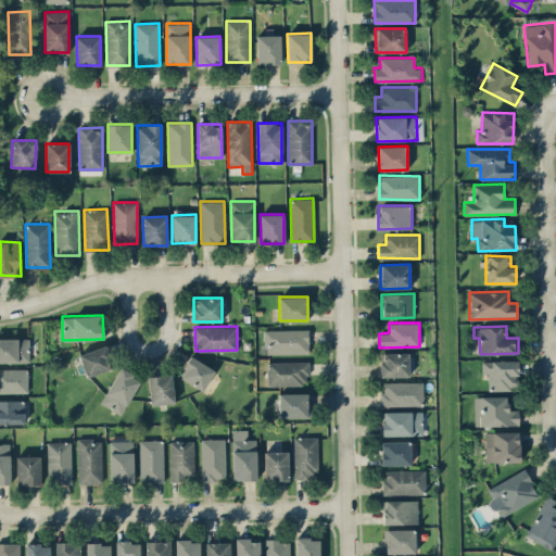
[(265,329),(265,353),(310,353),(308,329),(265,329)]
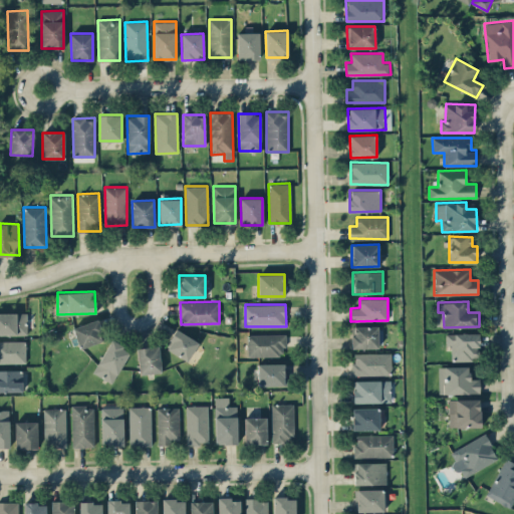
[(0,334),(27,334),(26,312),(0,312),(0,334)]
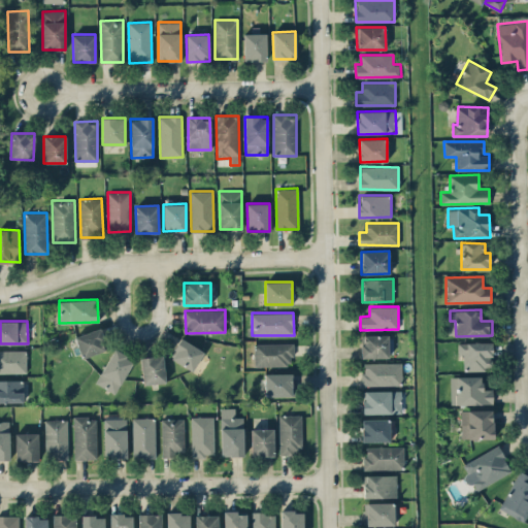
[(83,358),(107,349),(99,328),(74,336),(83,358)]
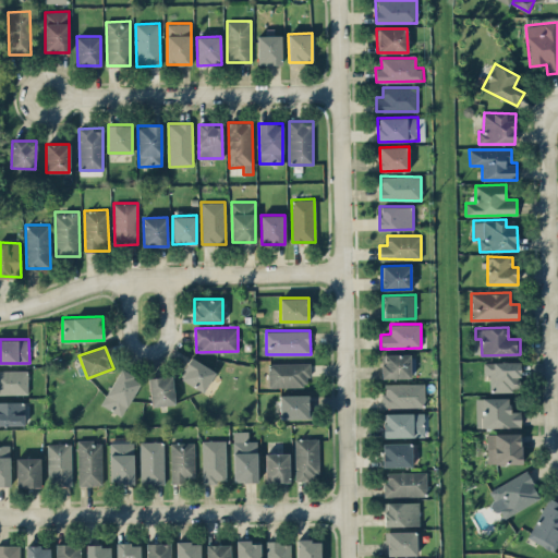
[(413,378),(414,354),(383,354),(383,377),(413,378)]
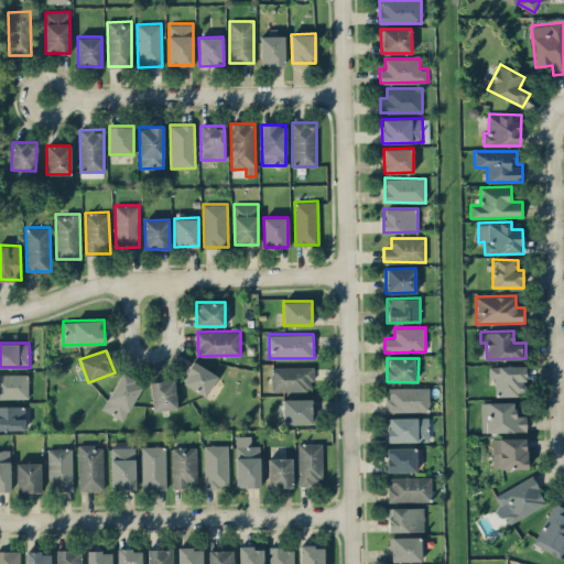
[(217,373),(191,361),(181,383),(207,396),(217,373)]
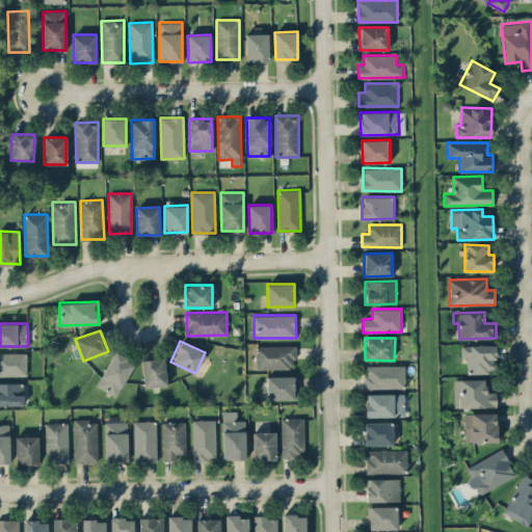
[(467,372),(496,372),(496,344),(461,345),(461,356),(467,356),(467,372)]
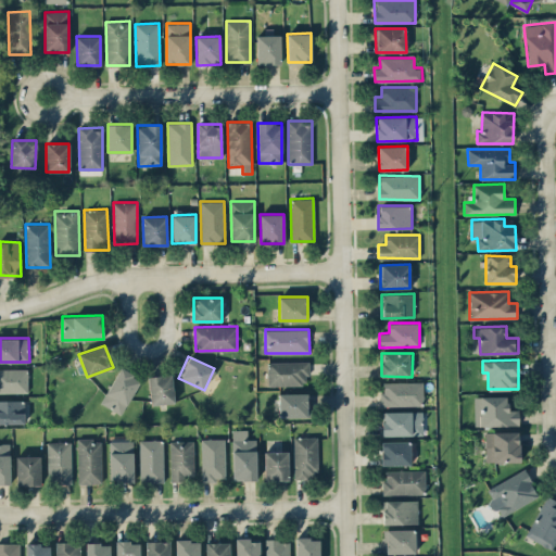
[(307,361),(268,362),(268,384),(307,384),(307,361)]
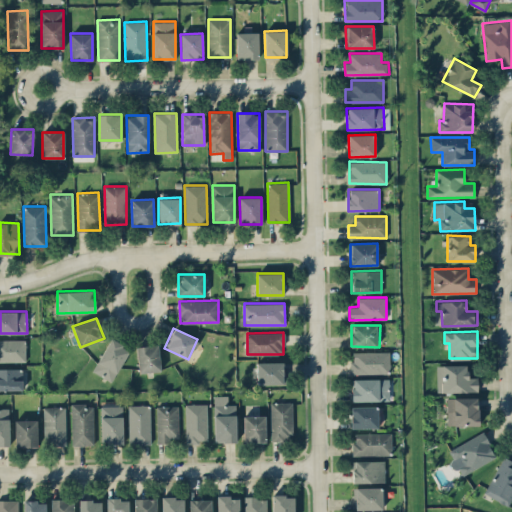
[(0,339),(0,361),(25,361),(25,340),(0,339)]
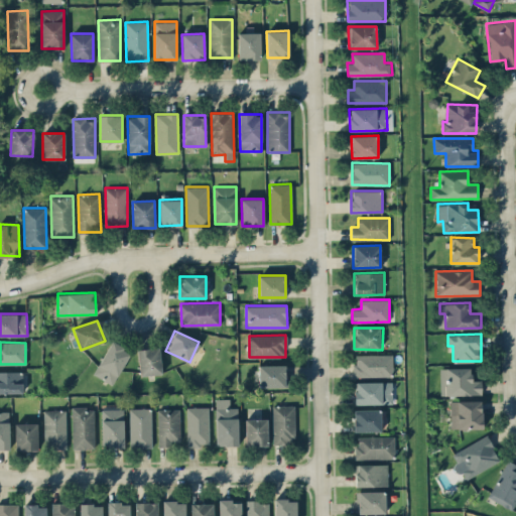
[(129,350),(109,342),(95,375),(115,384),(129,350)]
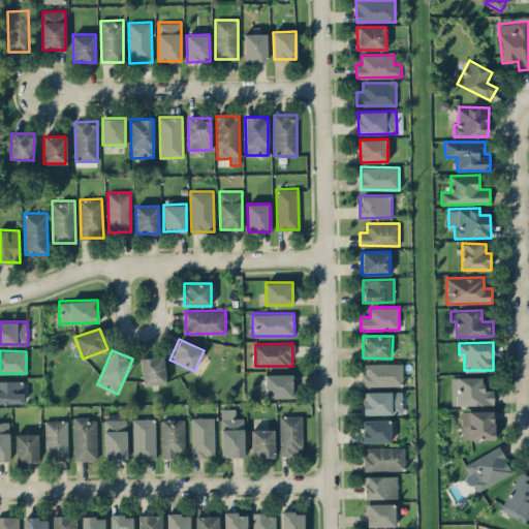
[(144,384),(165,382),(163,355),(141,358),(144,384)]
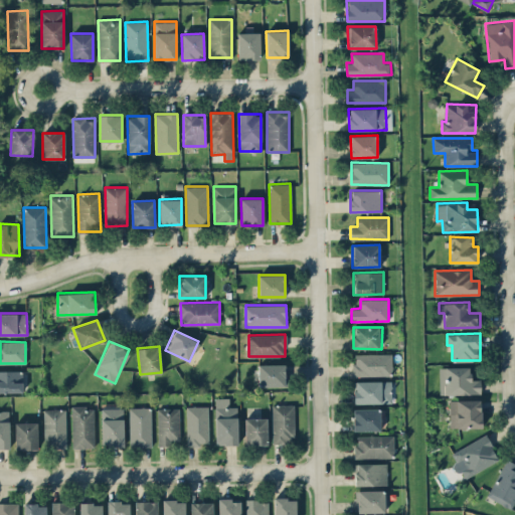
[(391,353),(353,354),(353,375),(391,375),(391,353)]
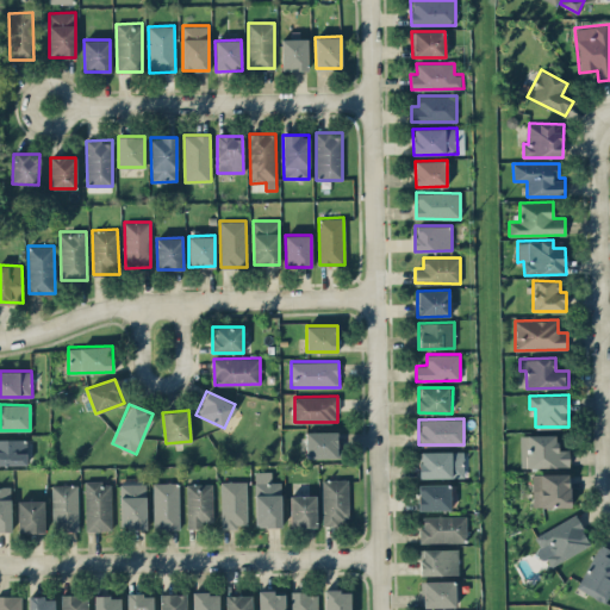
[(338,430),(305,431),(306,459),(340,458),(338,430)]
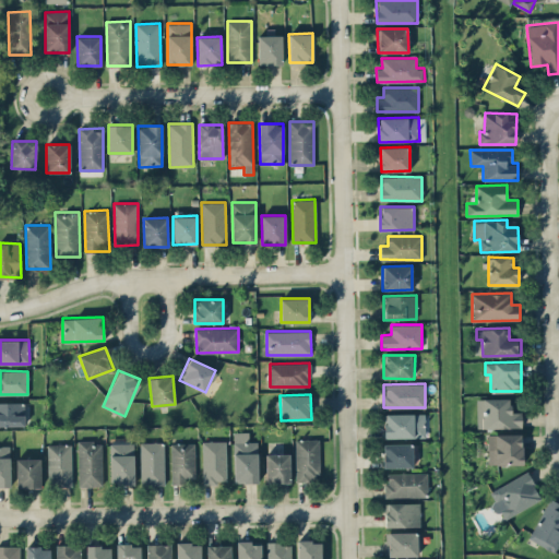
[(476,399),(477,428),(522,427),(522,412),(510,412),(510,397),(476,399)]
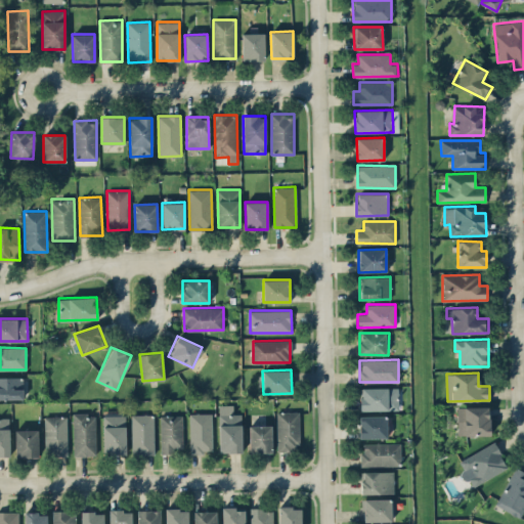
[(0,398),(23,399),(22,377),(0,377),(0,398)]
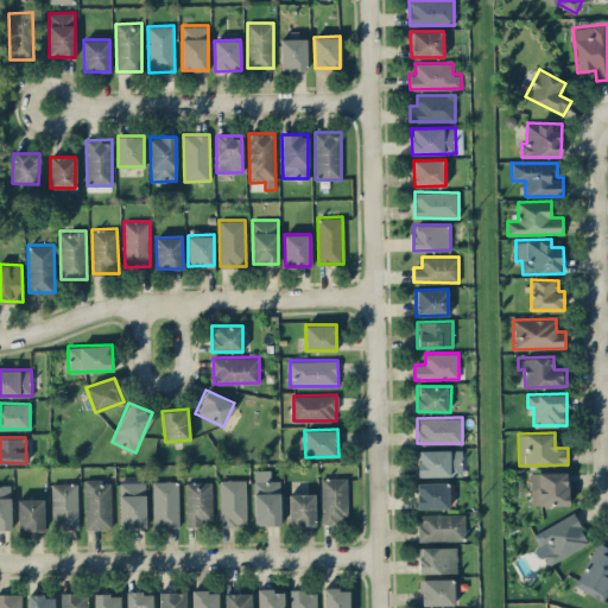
[(462,449),(417,450),(418,476),(462,475),(462,449)]
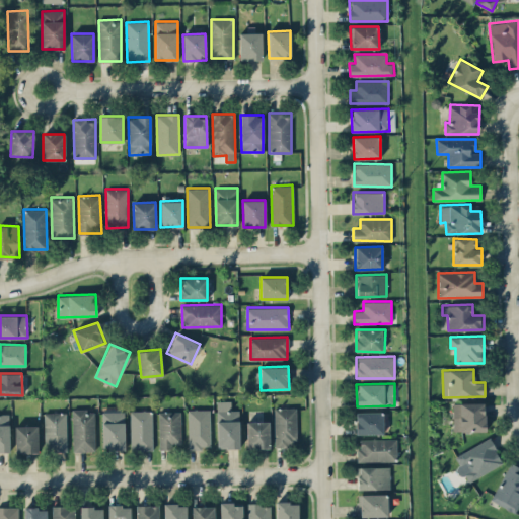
[(486,403),(453,402),(453,431),(486,431),(486,403)]
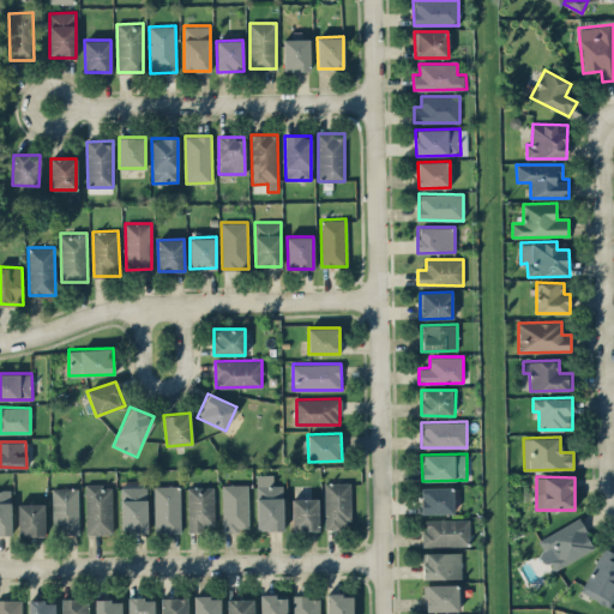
[(350,482),(324,482),(325,528),(351,528),(350,482)]
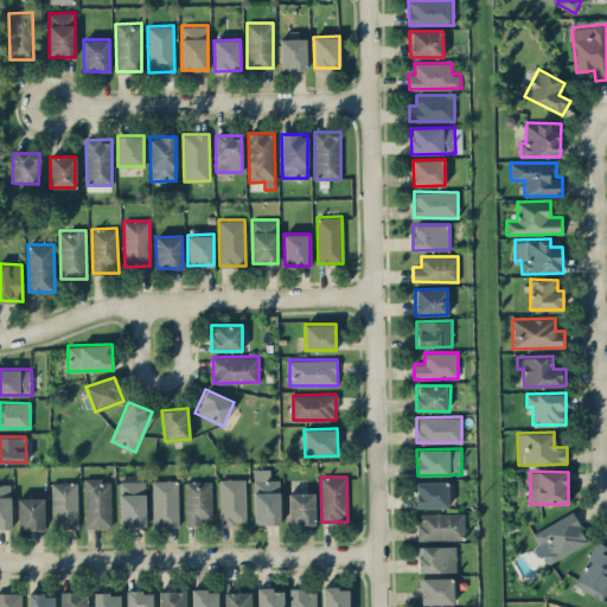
[(221,524),(247,524),(246,478),(219,479),(221,524)]
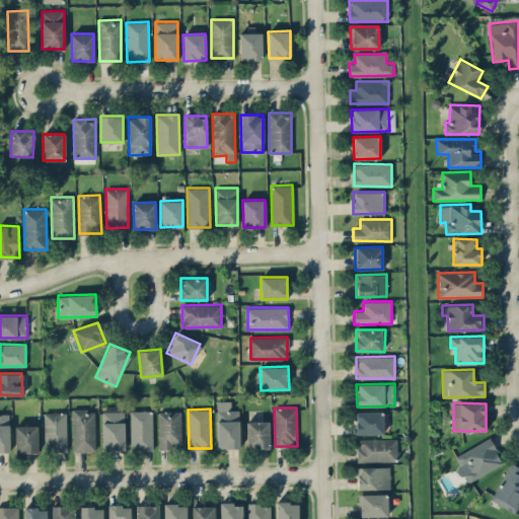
[(73,451),(95,451),(94,410),(72,410),(73,451)]
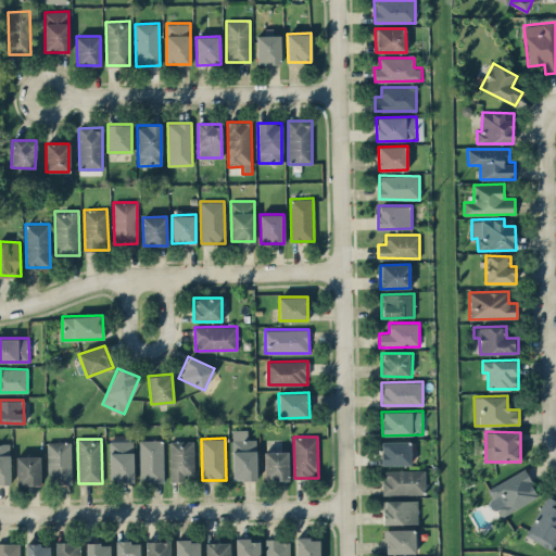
[(163,439),(139,440),(139,482),(163,481),(163,439)]
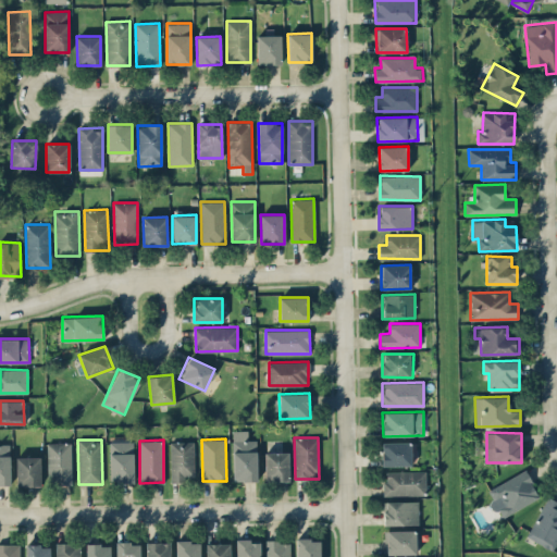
[(257,480),(256,440),(232,440),(233,480),(257,480)]
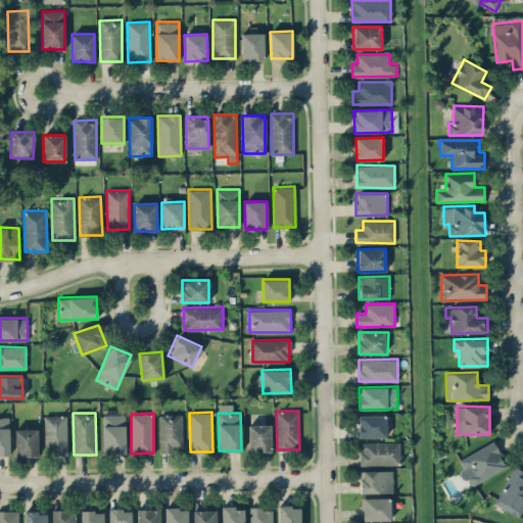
[(125,414),(103,415),(103,453),(126,453),(125,414)]
